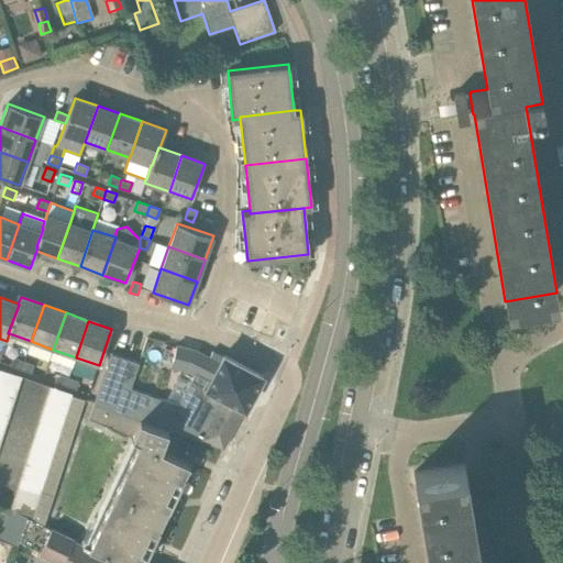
[(94,404),(141,421),(168,430),(222,449),(223,450),(263,376),(223,356),(222,357),(212,352),(209,359),(196,351),(176,346),(170,367),(186,370),(194,374),(178,405),(131,387),(139,362),(111,353),(94,404)]
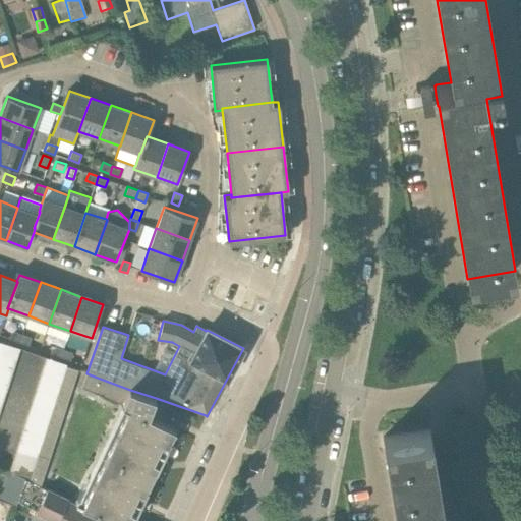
[(8,338),(18,342),(21,334),(11,330),(8,338)]
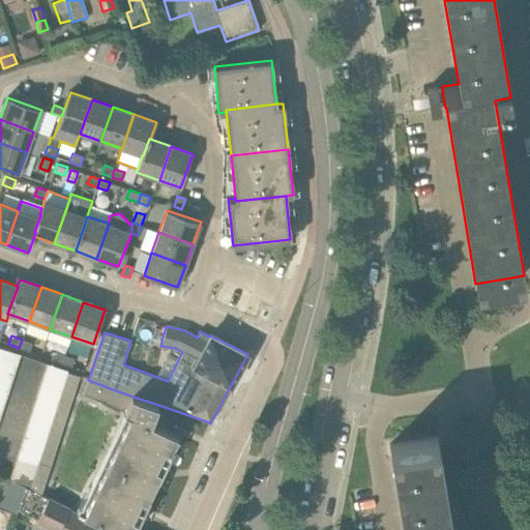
[(22,340),(19,348),(29,351),(32,343),(22,340)]
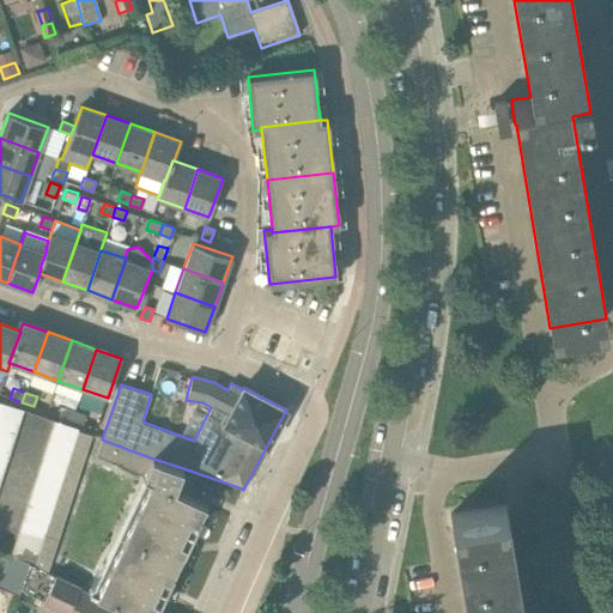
[(0,416),(19,423),(24,411),(0,402),(0,416)]
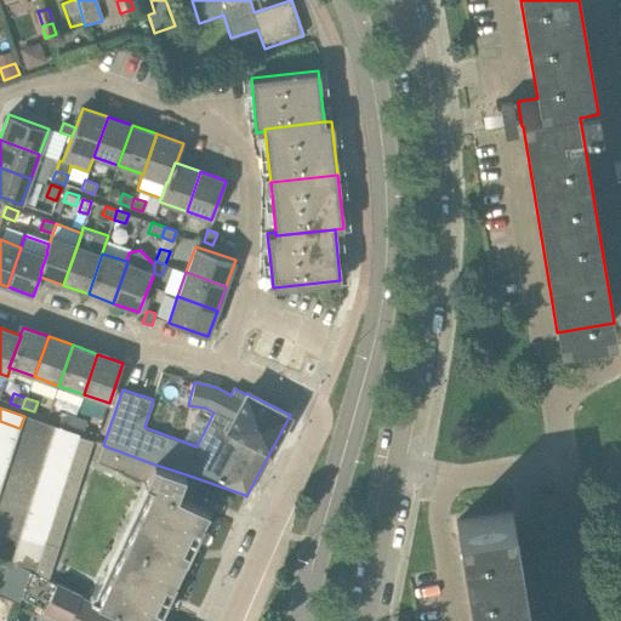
[(60,421),(72,425),(75,415),(63,411),(60,421)]
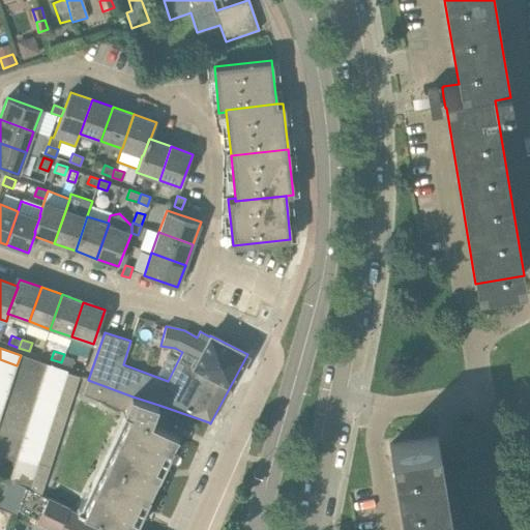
[(64,354),(61,362),(71,366),(74,358),(64,354)]
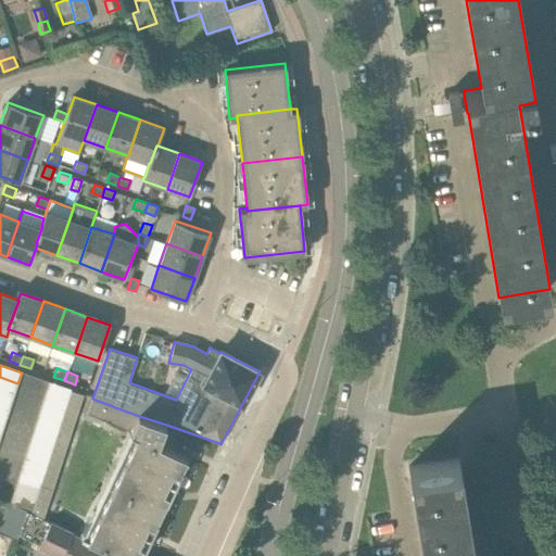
[(0,389),(14,394),(17,383),(0,377),(0,389)]
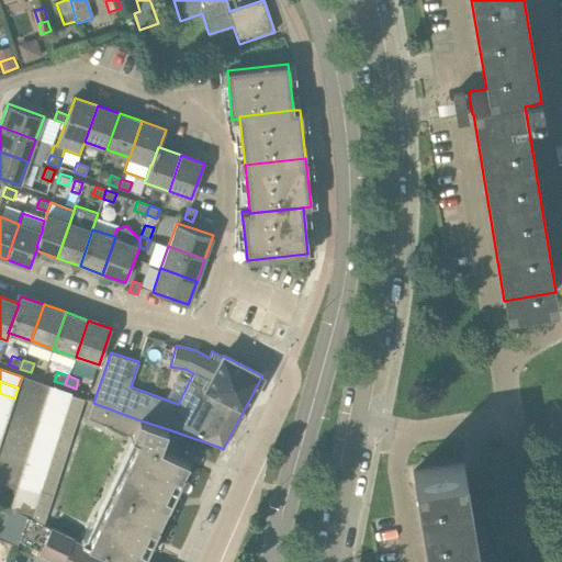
[(46,397),(68,405),(71,394),(72,394),(49,386),(46,397)]
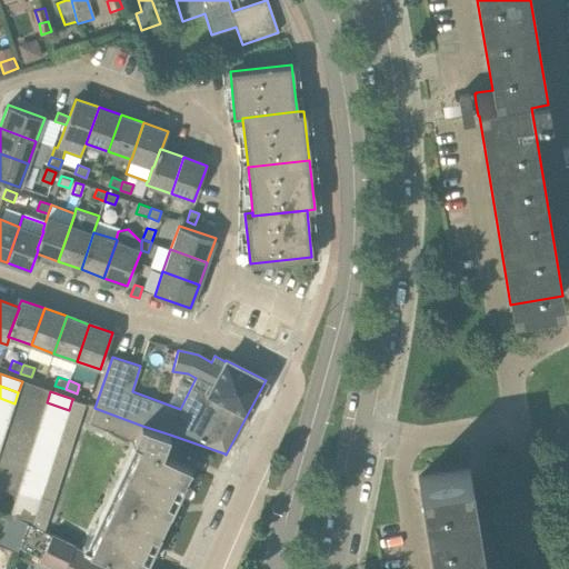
[(0,411),(11,415),(15,403),(0,398),(0,411)]
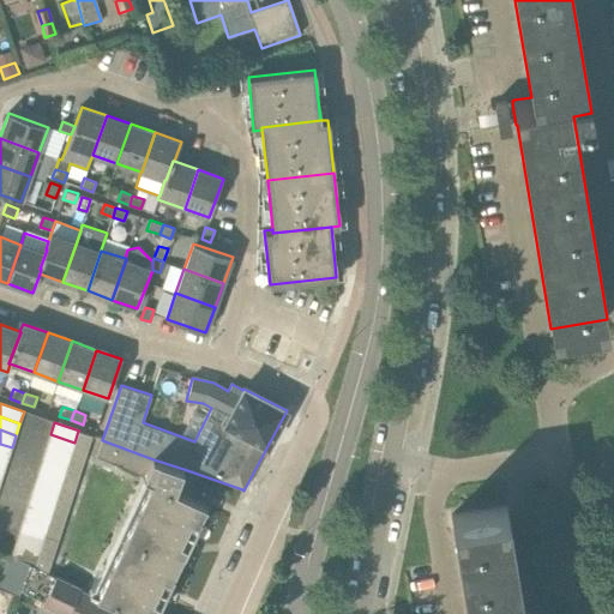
[(48,572),(58,540),(92,435),(78,431),(74,443),(71,455),(67,467),(62,479),(59,491),(55,503),(50,515),(47,527),(43,536),(43,539),(38,551),(34,566),(48,572)]
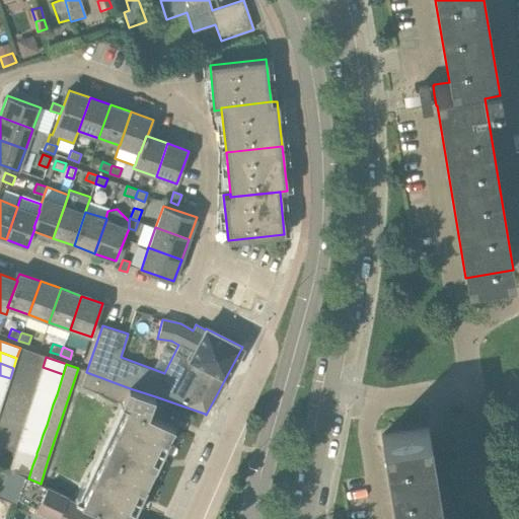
[(39,377),(60,384),(63,374),(43,367),(39,377)]
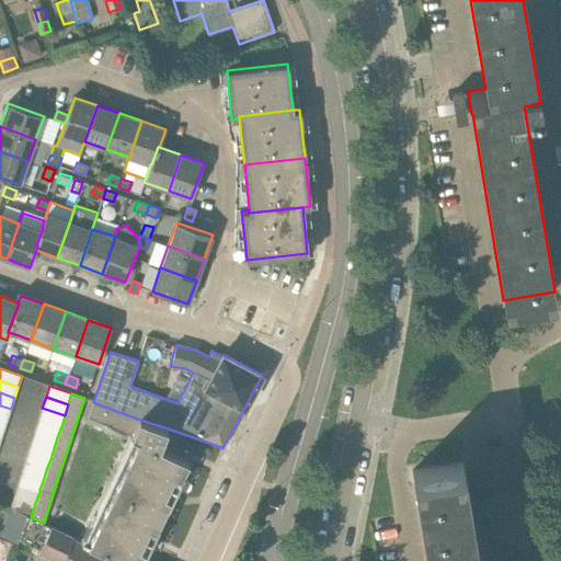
[(168,428),(140,420),(93,402),(89,415),(133,436),(84,538),(82,537),(81,540),(81,541),(124,560),(140,560),(189,461),(169,451),(174,436),(165,433),(168,428)]
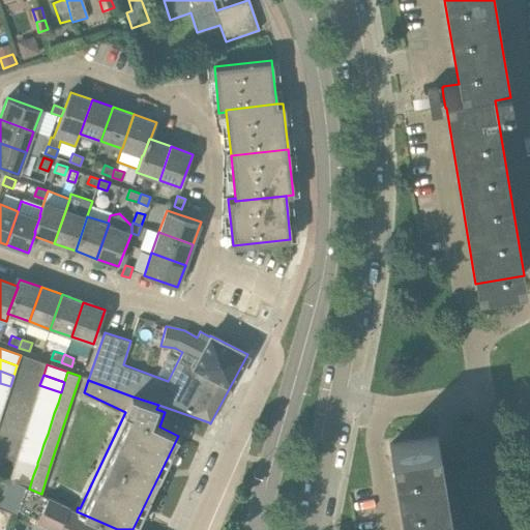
[(0,394),(7,396),(10,386),(0,383),(0,394)]
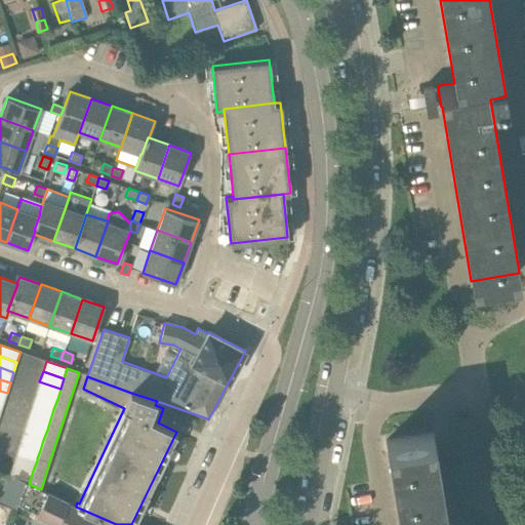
[(36,392),(57,399),(61,389),(39,381),(36,392)]
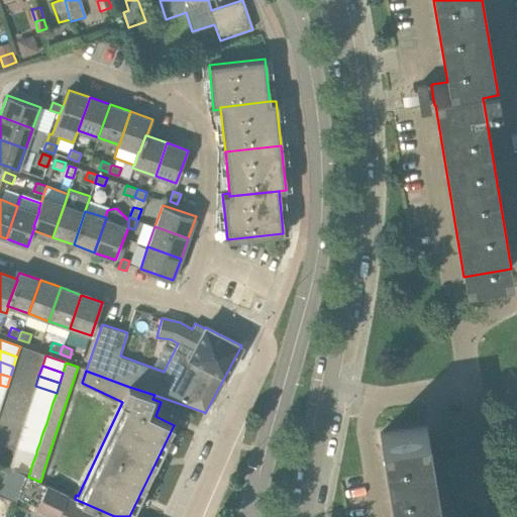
[(32,396),(53,403),(57,393),(35,386),(32,396)]
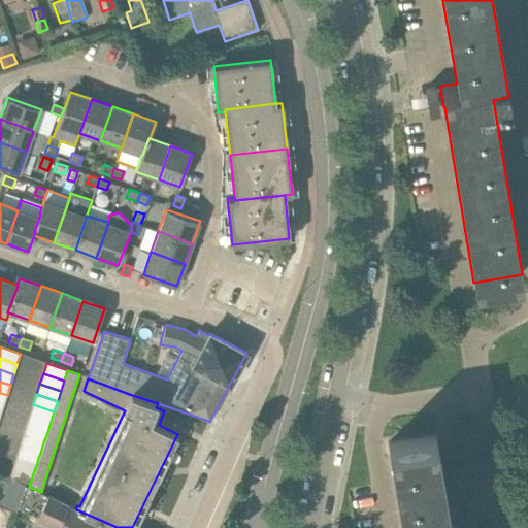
[(30,415),(51,422),(54,411),(33,404),(30,415)]
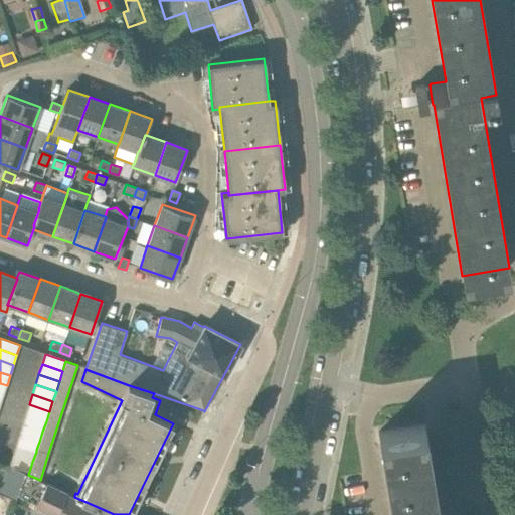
[(25,415),(46,421),(49,411),(29,404),(25,415)]
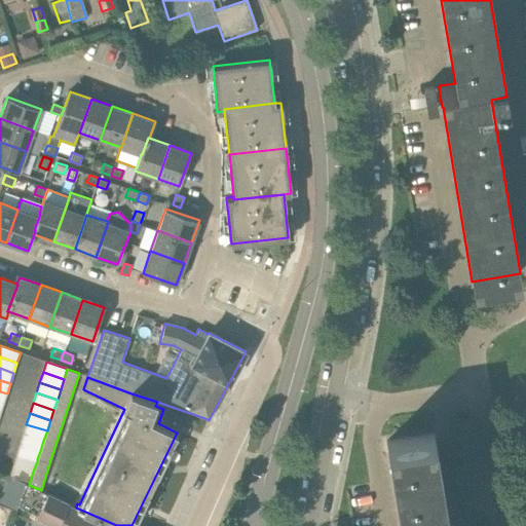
[(23,435),(43,441),(47,430),(26,424),(23,435)]
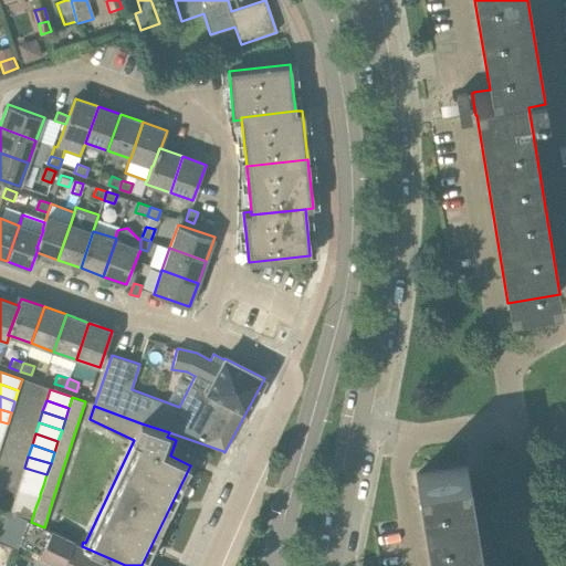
[(430,565),(483,565),(467,467),(416,475),(430,565)]
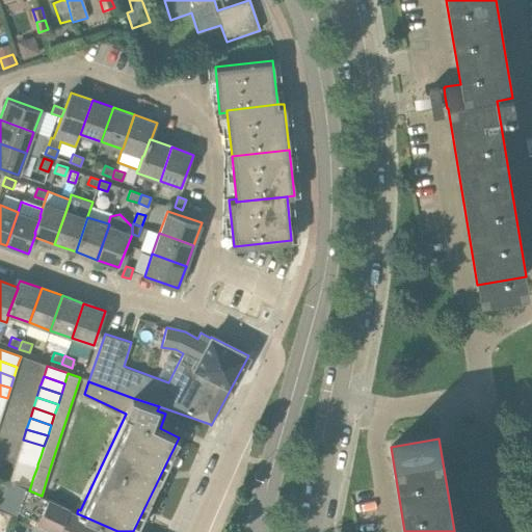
[(20,450),(41,456),(44,446),(23,440),(20,450)]
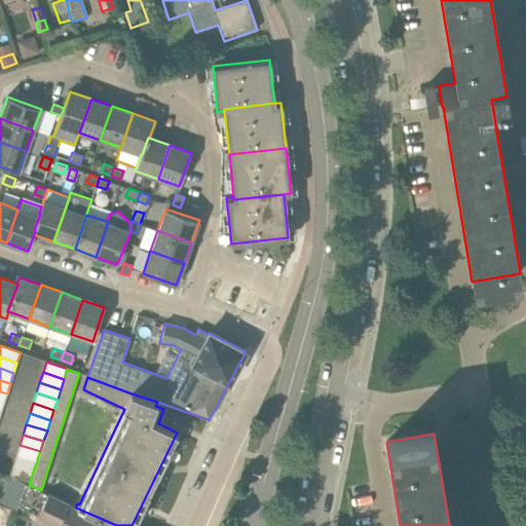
[(37,461),(37,459),(40,451),(20,445),(16,455),(37,461)]
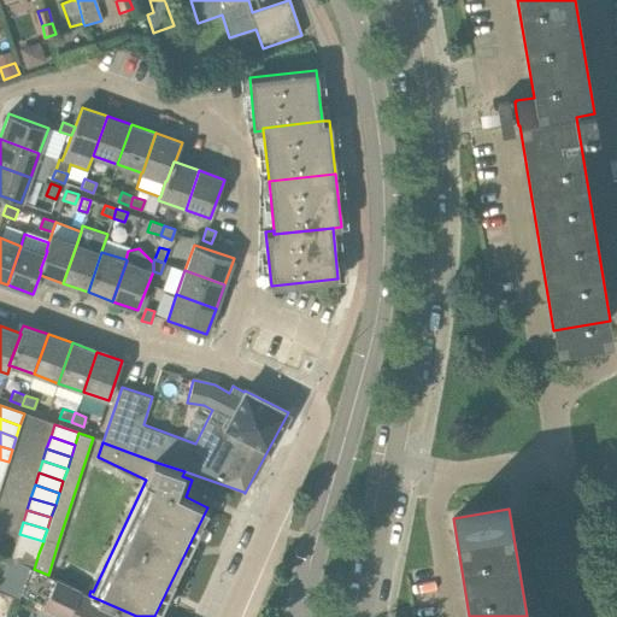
[(15,546),(39,553),(43,541),(19,534),(15,546)]
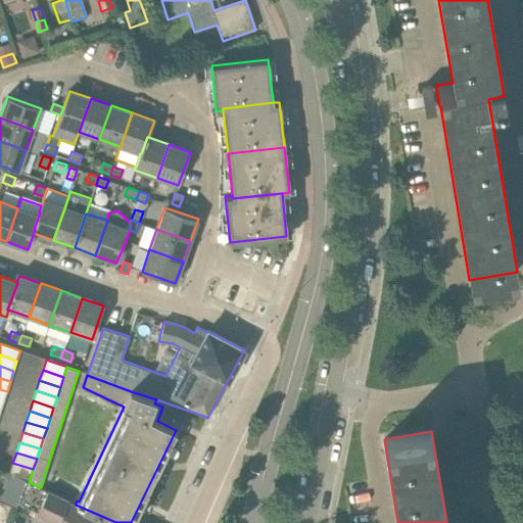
[(9,473),(27,481),(29,482),(33,469),(12,463),(9,473)]
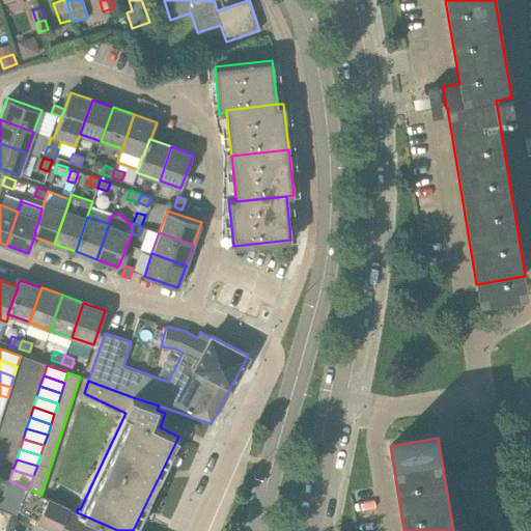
[(0,507),(16,515),(18,511),(27,488),(9,480),(7,479),(0,500),(0,507)]
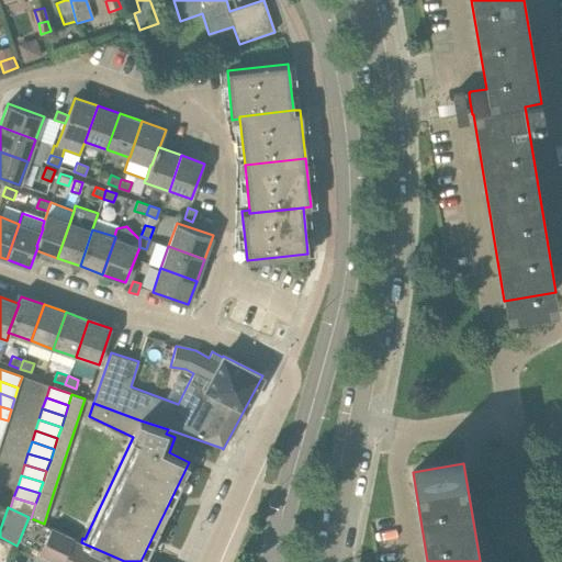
[(19,541),(60,561),(72,537),(44,524),(31,518),(29,517),(19,541)]
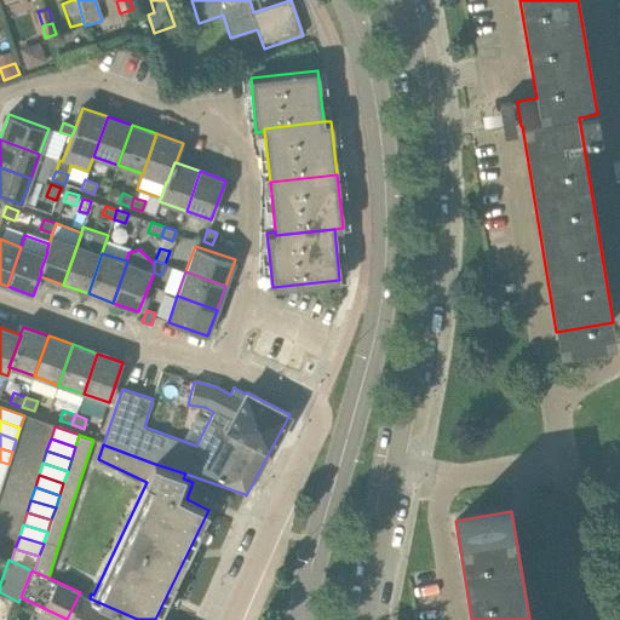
[(137,619),(90,598),(90,597),(80,592),(67,619),(65,619),(137,619)]
